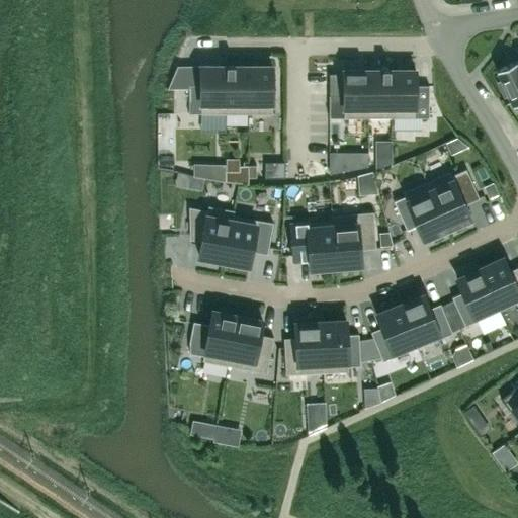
[(517,66),(516,61),(496,70),(501,81),(497,83),(504,96),(507,94),(514,110),(517,108),(517,66)]
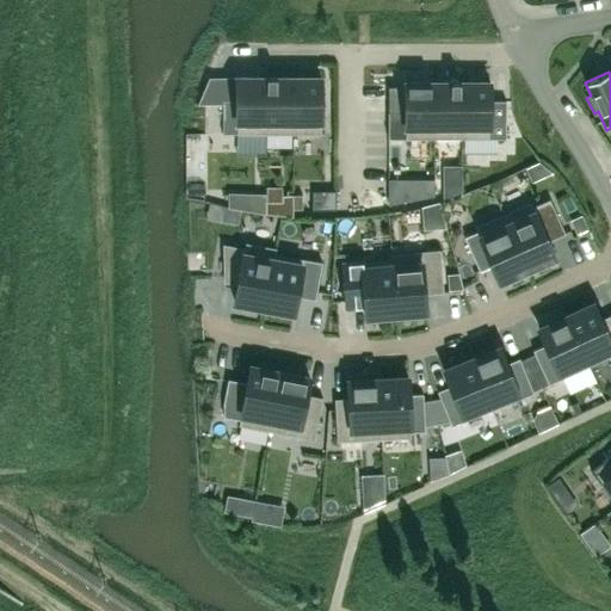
[(236,134),(264,134),(265,76),(236,76),(236,100),(222,100),(222,134),(236,134)]
